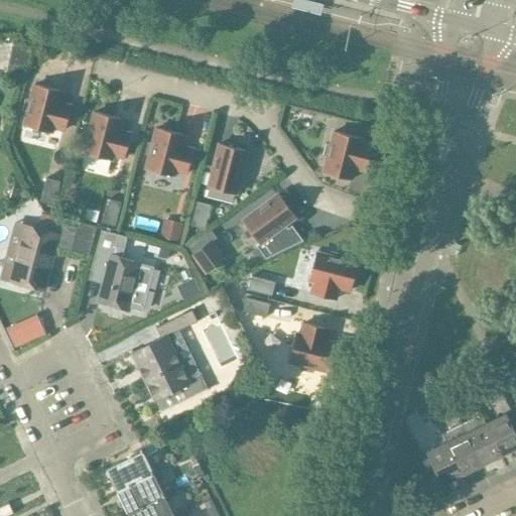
[(11,61),(26,65),(30,43),(15,40),(11,61)]
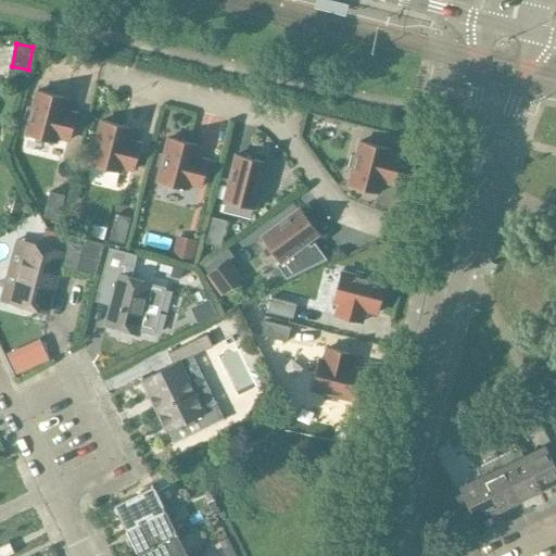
[(25,135),(54,142),(57,137),(70,140),(75,118),(62,115),(66,99),(37,91),(33,108),(27,106),(24,119),(29,121),(25,135)]
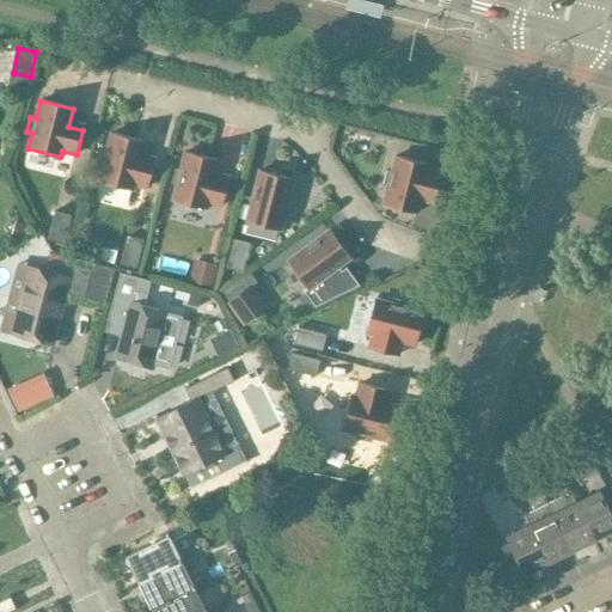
[(98,182),(132,190),(133,184),(147,188),(153,164),(139,160),(144,141),(111,133),(106,152),(101,151),(97,164),(103,166),(98,182)]
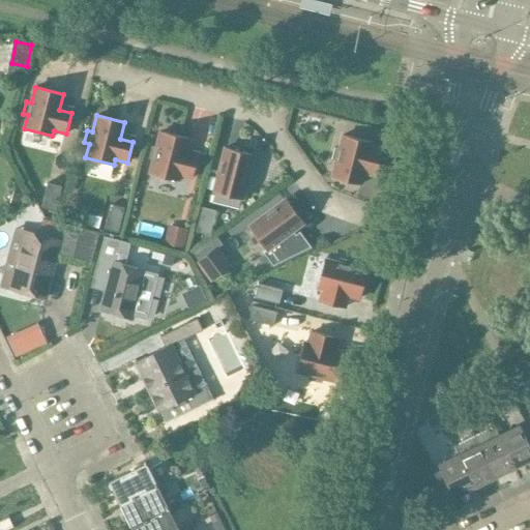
[(178,181),(179,176),(192,179),(197,158),(184,154),(188,139),(160,131),(156,148),(151,147),(148,158),(153,159),(149,174),(178,181)]
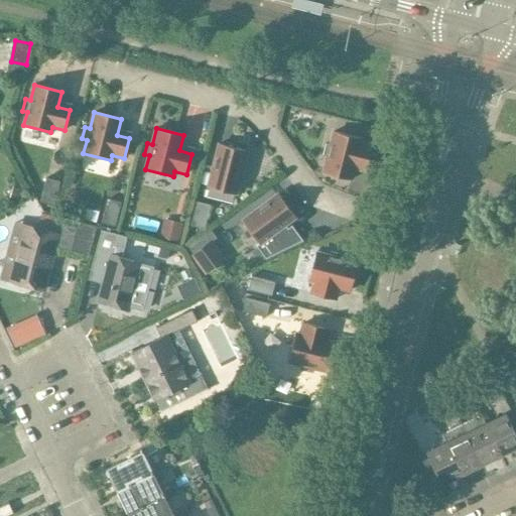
[(355,164),(367,167),(370,156),(383,159),(389,135),(375,132),(371,147),(360,144),(361,138),(334,131),(331,145),(326,144),(323,155),(328,157),(324,172),(351,179),(355,164)]
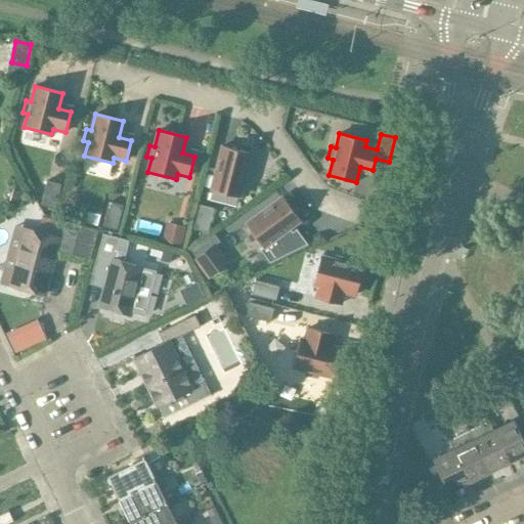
[(222,146),(211,190),(238,198),(250,154),(239,150),(237,147),(229,144),(226,147),(222,146)]
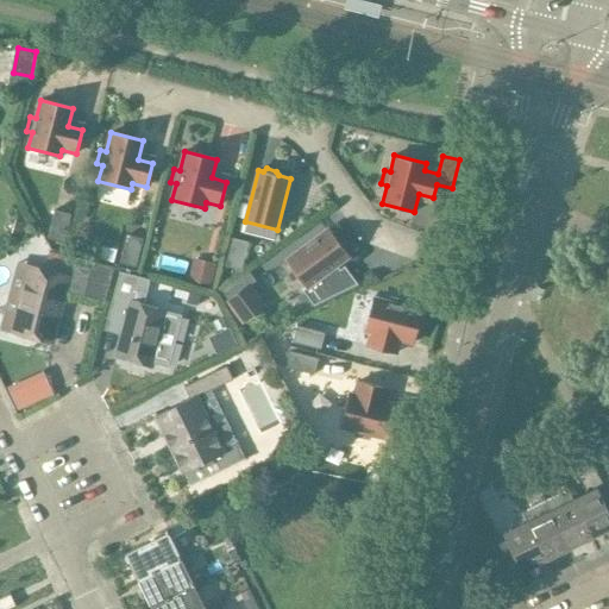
[(70,214),(54,211),(46,238),(63,243),(70,214)]
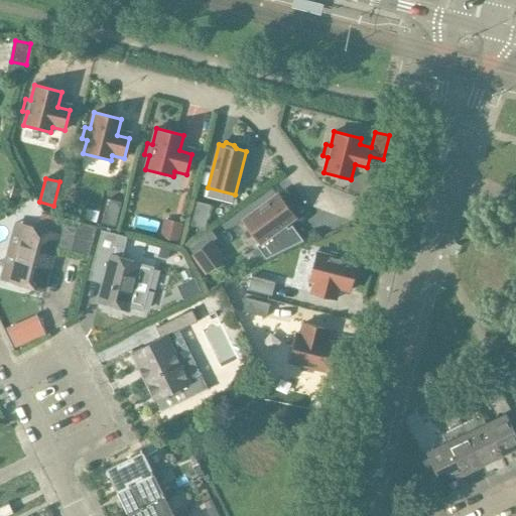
[(242,221),(259,244),(294,217),(288,209),(289,205),(284,198),(280,198),(278,195),(242,221)]
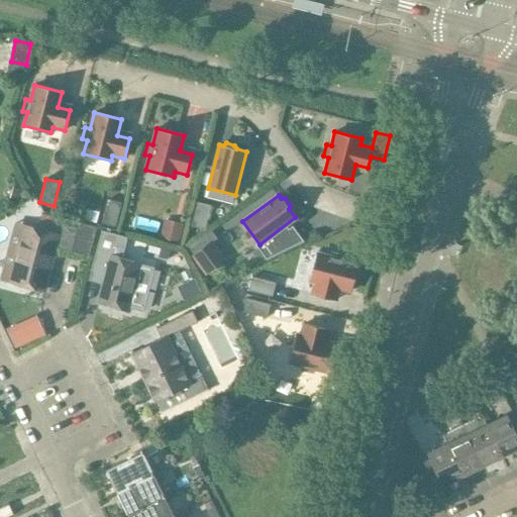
[(121,202),(108,199),(102,222),(115,226),(121,202)]
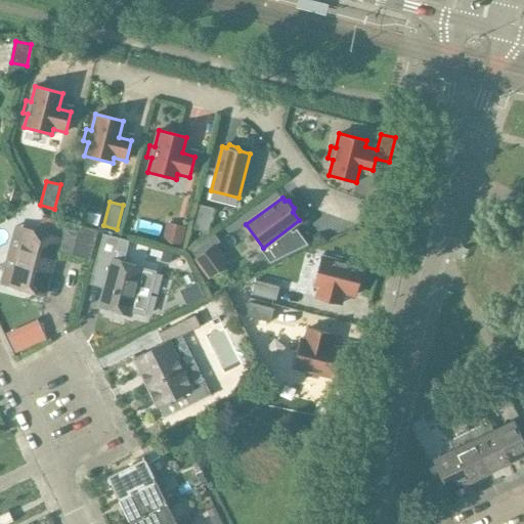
[(213,209),(200,205),(193,229),(207,232),(213,209)]
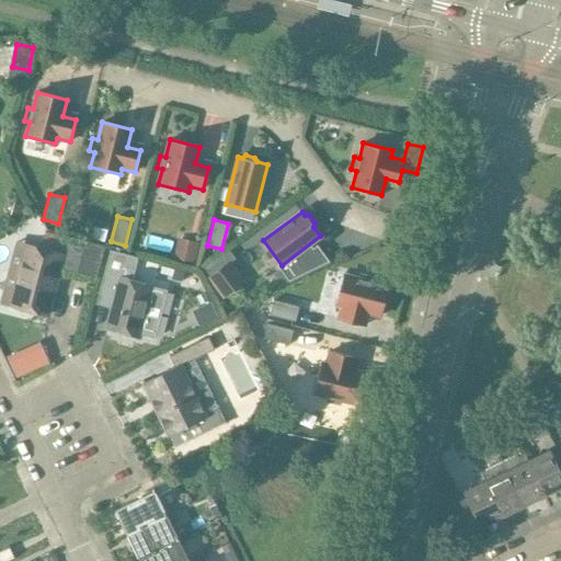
[(194,259),(197,240),(180,237),(175,254),(194,259)]
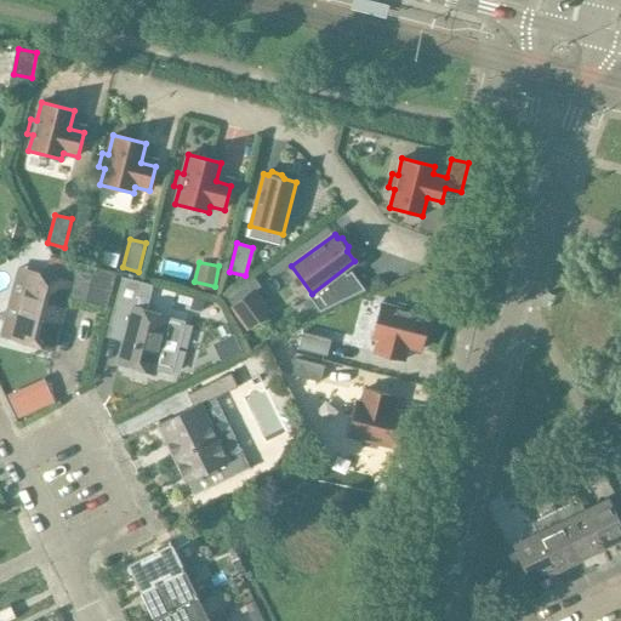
[(52,349),(66,297),(107,308),(115,272),(93,267),(91,274),(72,269),(68,281),(28,271),(11,339),(52,349)]
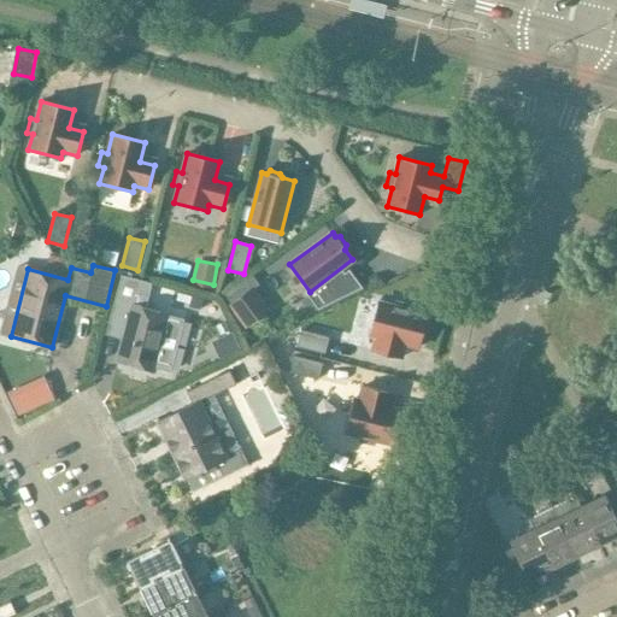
[(183,319),(168,315),(144,309),(151,285),(121,275),(116,293),(107,323),(125,328),(117,360),(153,370),(153,368),(170,372),(183,319)]
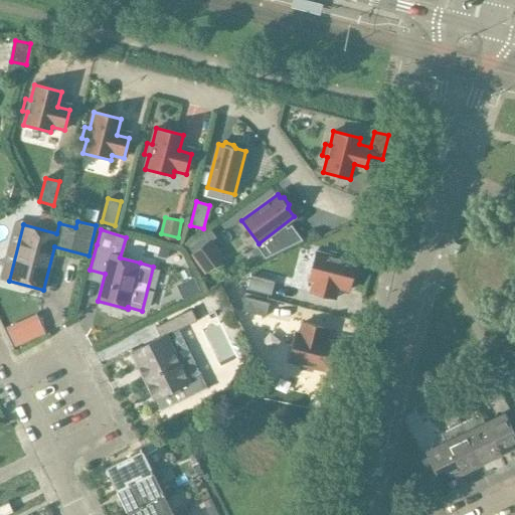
[(206,273),(227,258),(213,237),(191,252),(206,273)]
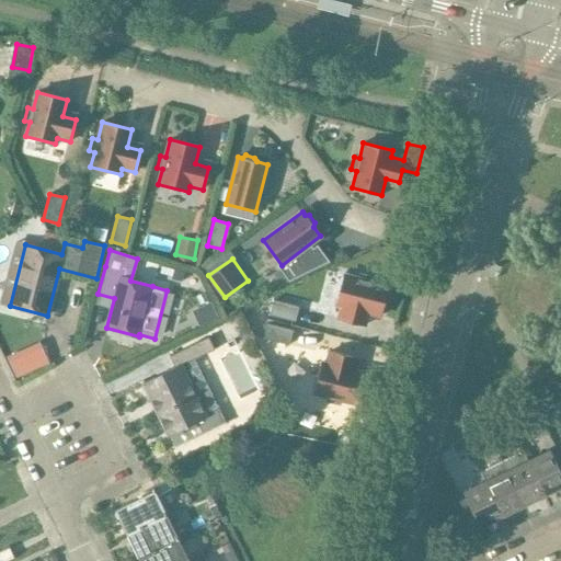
[(370,282),(371,277),(359,274),(357,278),(343,275),(335,305),(341,306),(338,319),(359,324),(363,312),(380,317),(388,286),(370,282)]
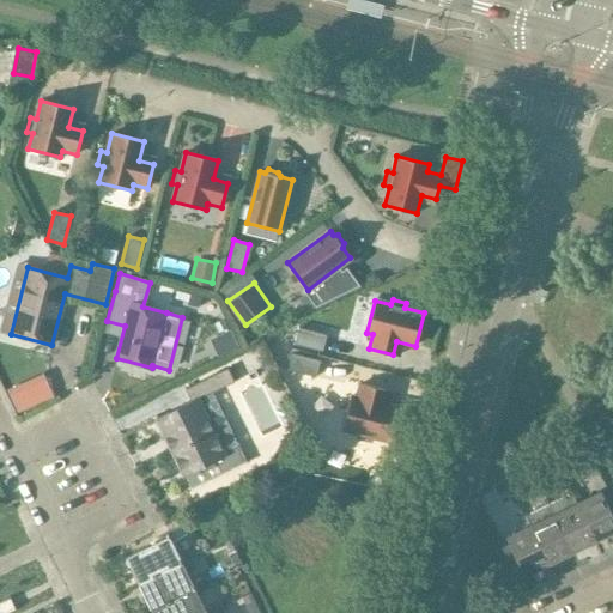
[(322,352),(326,335),(298,328),(296,335),(293,345),(322,352)]
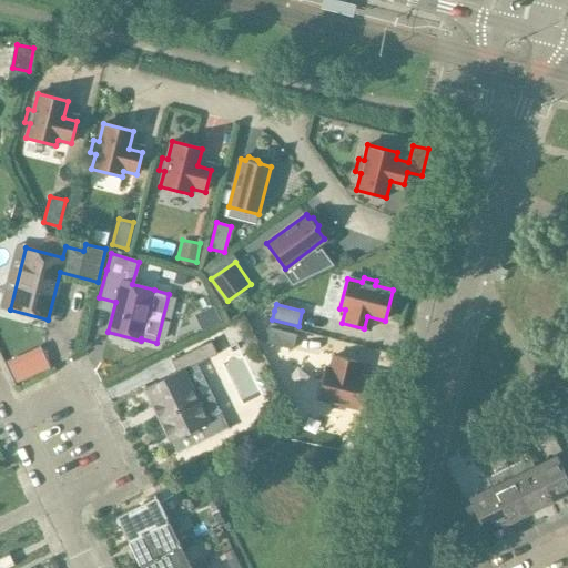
[(272,320),(274,311),(265,308),(263,317),(272,320)]
